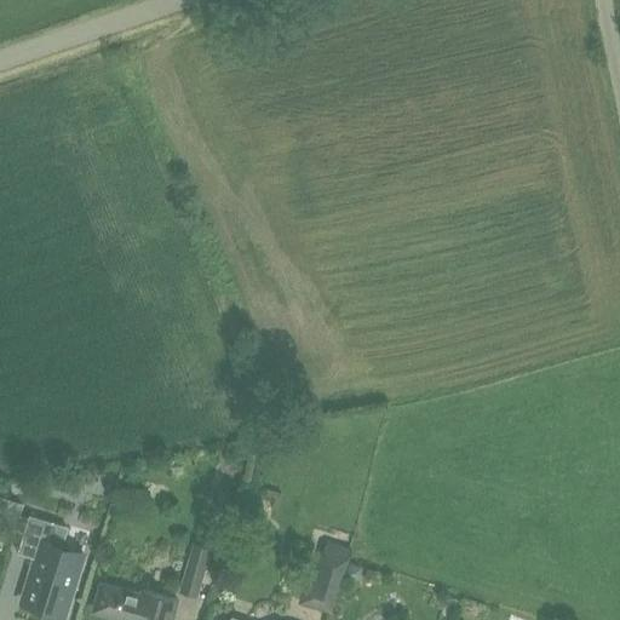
[(87,498),(87,509),(108,510),(108,499),(87,498)]
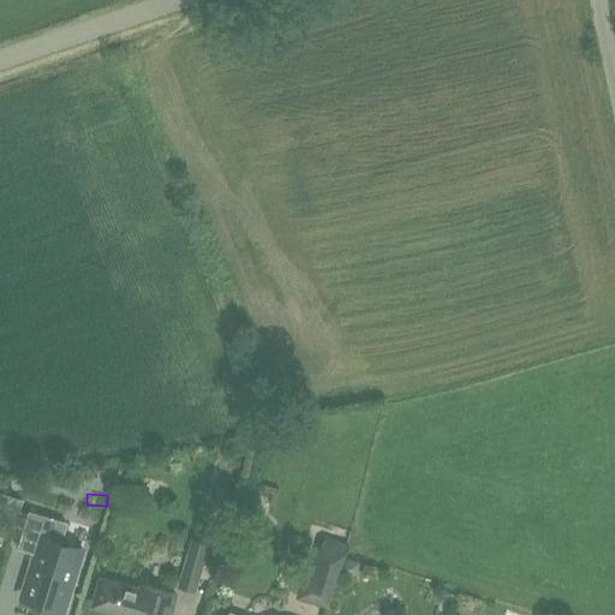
[(23,596),(64,609),(82,548),(41,536),(47,515),(29,509),(17,548),(36,553),(23,596)]
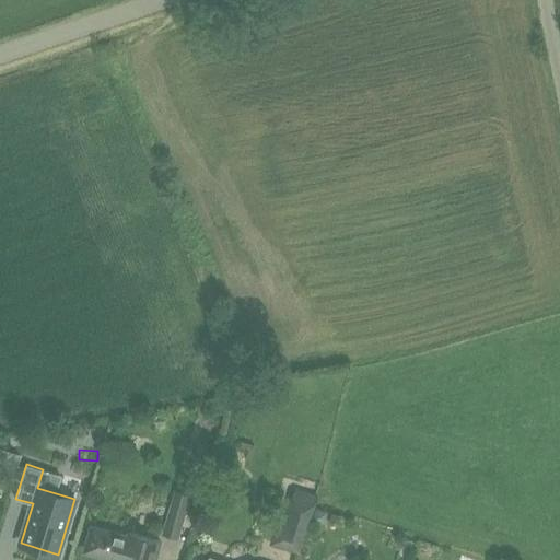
[(162,533),(178,538),(188,506),(191,494),(173,489),(171,502),(162,533)]
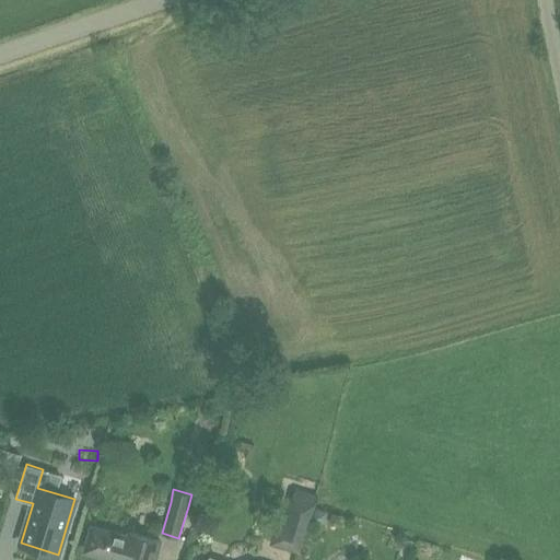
[(270,544),(300,552),(307,526),(316,499),(292,493),(283,520),(278,517),(270,544)]
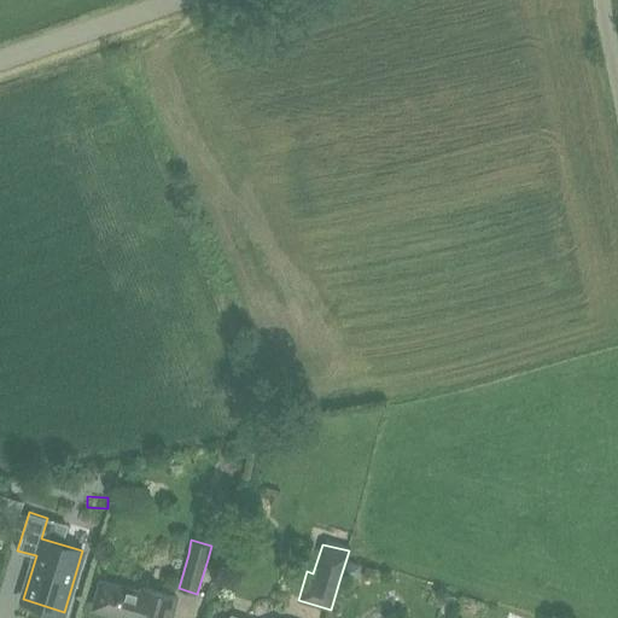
[(349,561),(347,572),(357,576),(361,564),(349,561)]
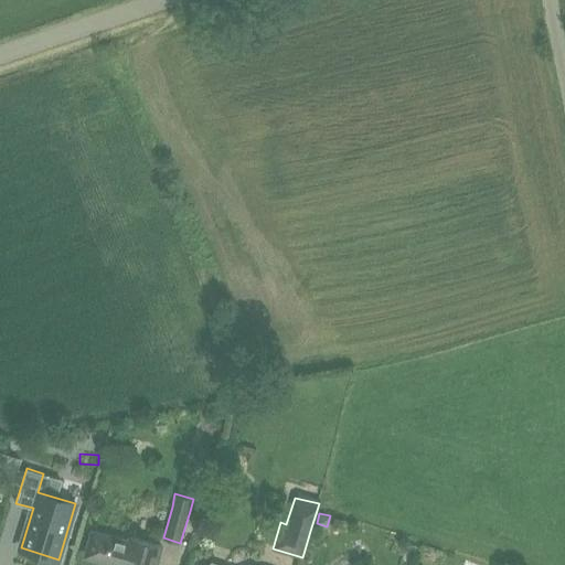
[(156,564),(161,545),(130,536),(129,541),(89,529),(83,554),(119,564),(156,564)]
